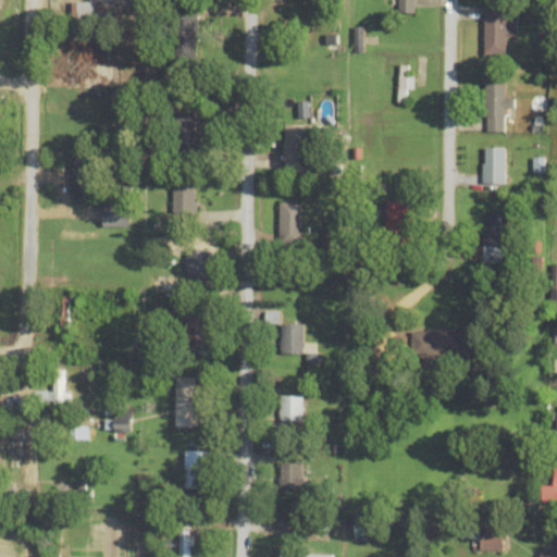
[(415,0),(398,0),(398,12),(415,12),(415,0)]
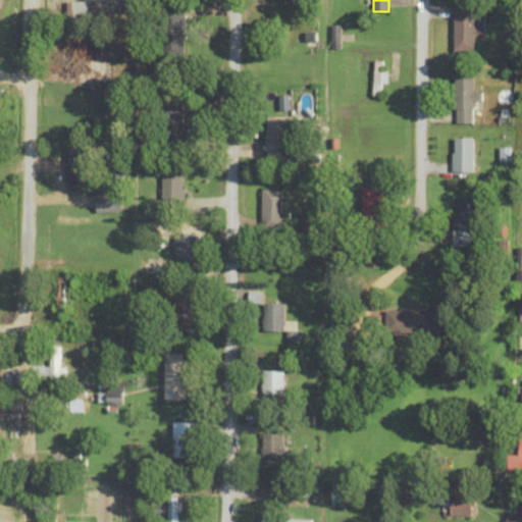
[(67,2),(67,19),(90,19),(90,2),(67,2)]
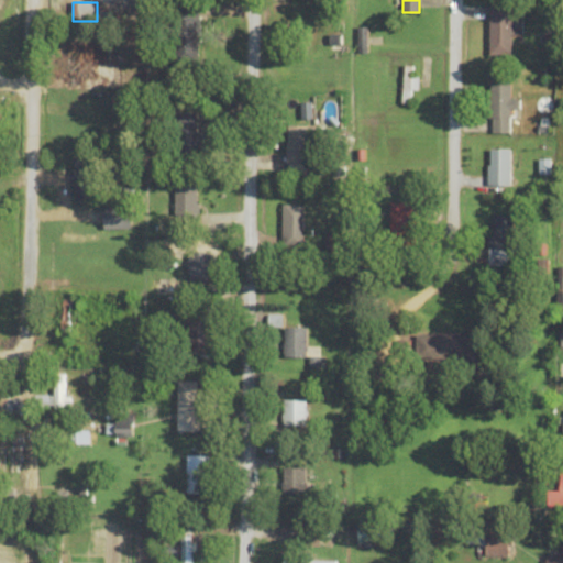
[(175,2),(175,59),(199,59),(199,2),(175,2)]
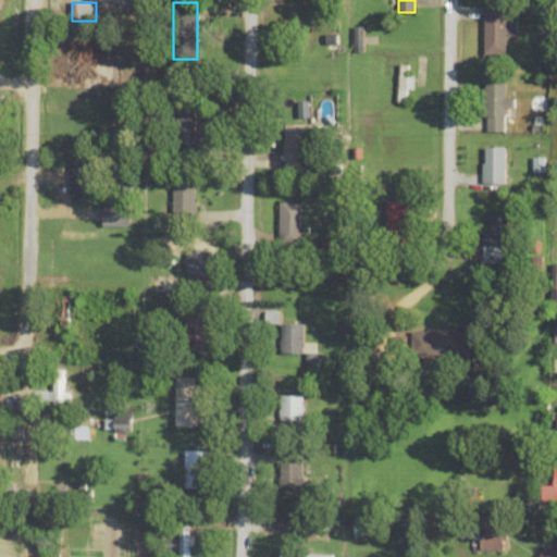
[(485,54),(507,54),(507,34),(518,34),(518,5),(485,5),(485,54)]
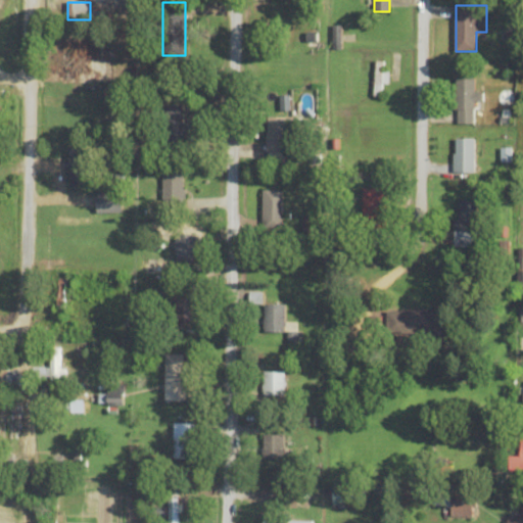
[(457,123),(475,123),(475,100),(484,100),(484,93),(475,93),(475,75),(457,75),(457,123)]
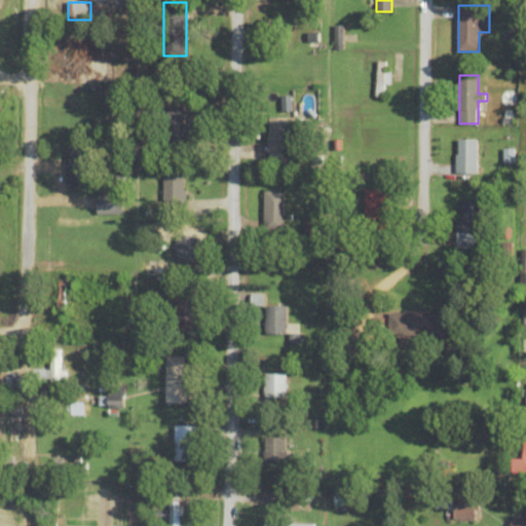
[(185,106),(165,106),(165,144),(185,144),(185,106)]
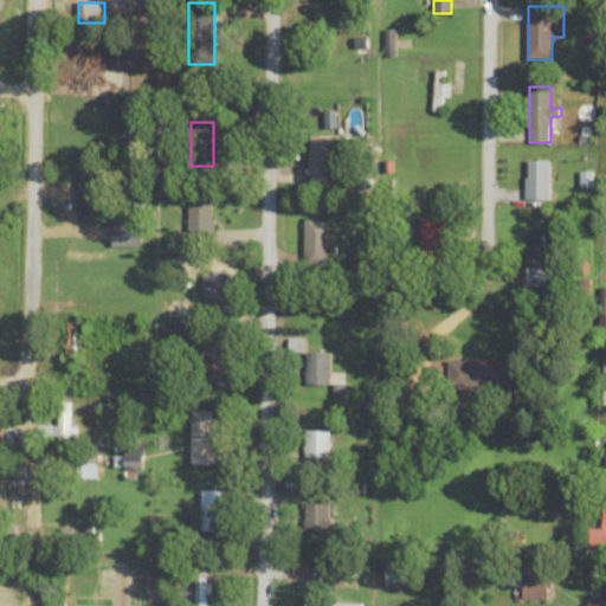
[(310,135),(310,184),(331,184),(331,169),(340,169),(340,135),(310,135)]
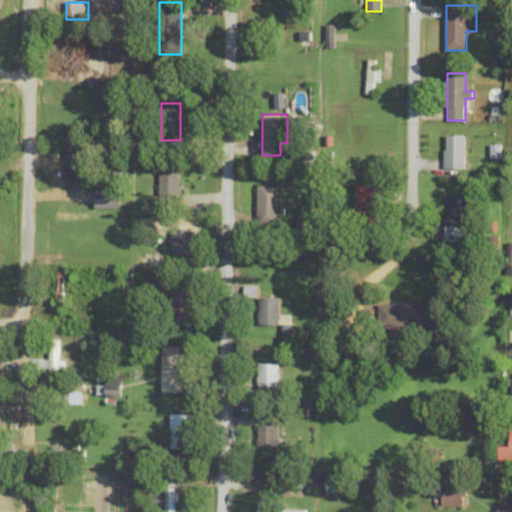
[(465,168),(465,135),(445,135),(445,168),(465,168)]
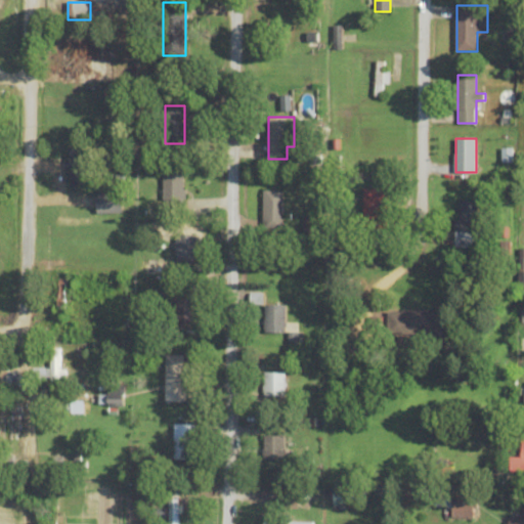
[(184,172),(164,172),(164,208),(184,208),(184,172)]
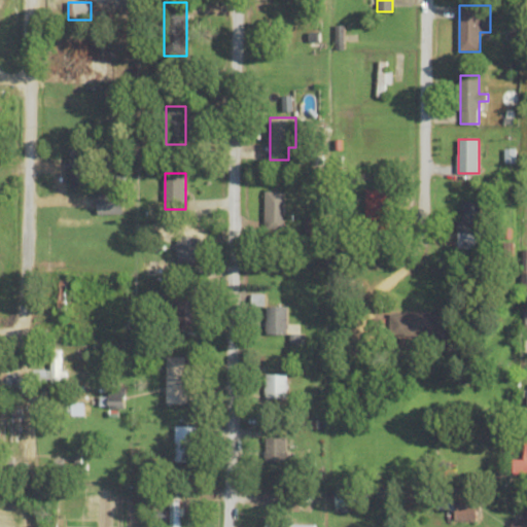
[(366,221),(391,221),(391,189),(366,189),(366,221)]
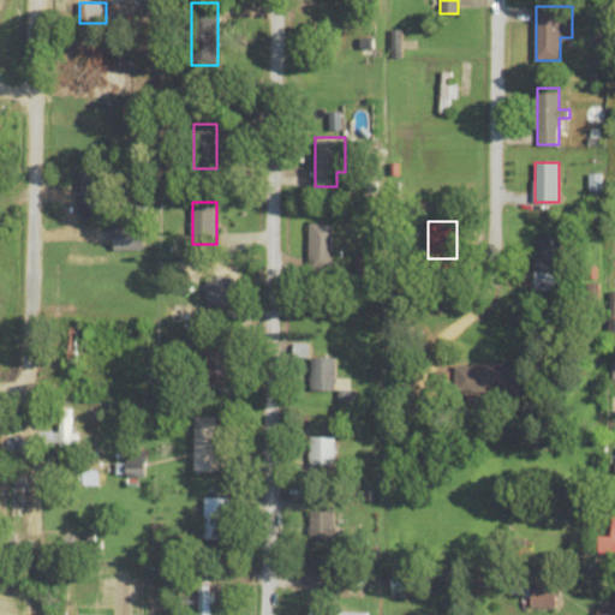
[(333,224),(309,224),(309,268),(333,268),(333,224)]
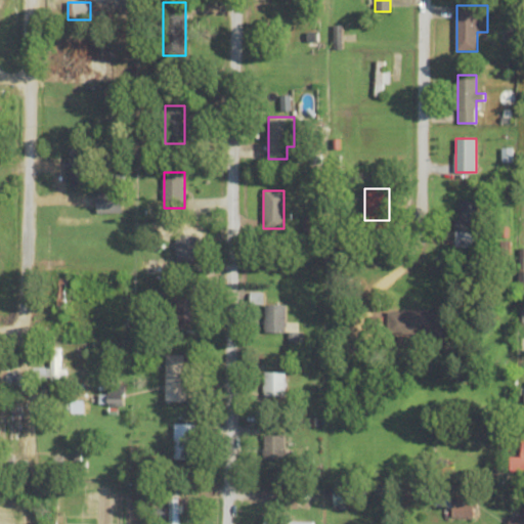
[(97,191),(97,213),(123,213),(123,191),(97,191)]
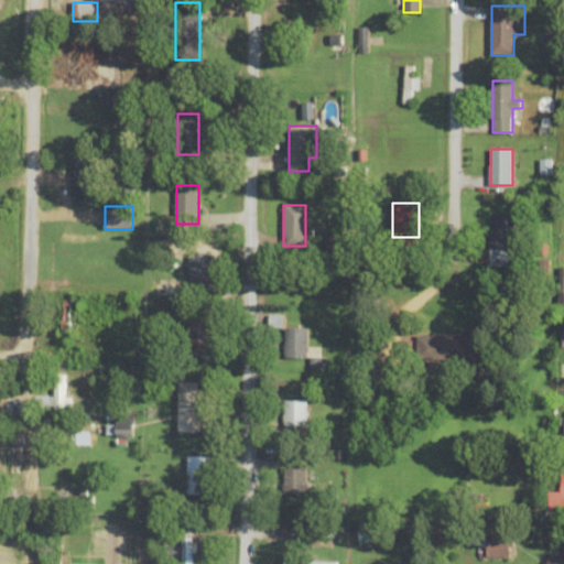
[(492,251),(516,251),(516,216),(492,216),(492,251)]
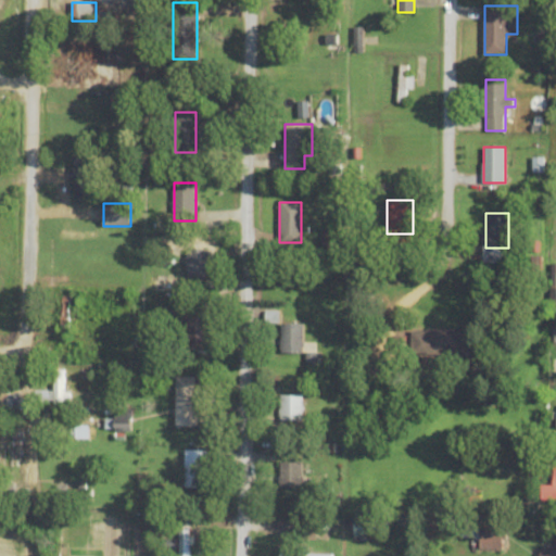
[(209,249),(187,249),(187,278),(209,278),(209,249)]
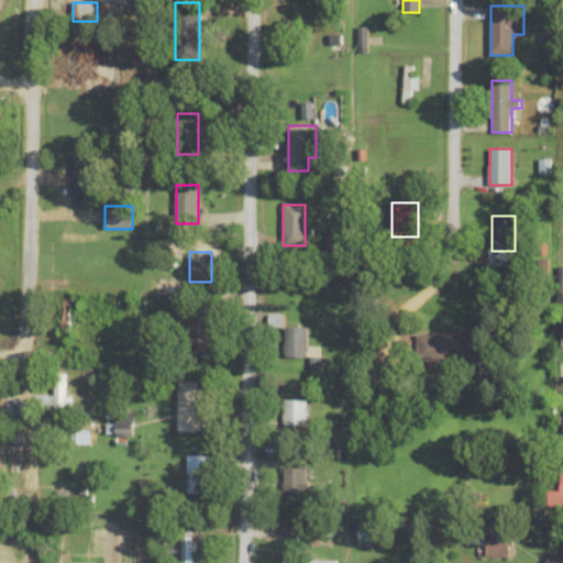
[(166,294),(166,284),(173,284),(173,293),(177,293),(177,280),(152,280),(152,294),(166,294)]
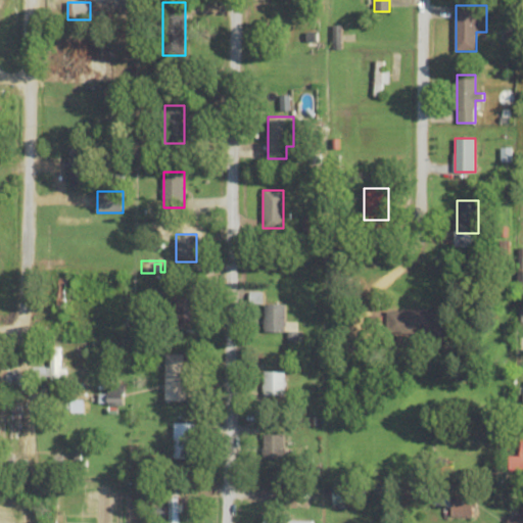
[(176,321),(195,321),(195,297),(176,297),(176,321)]
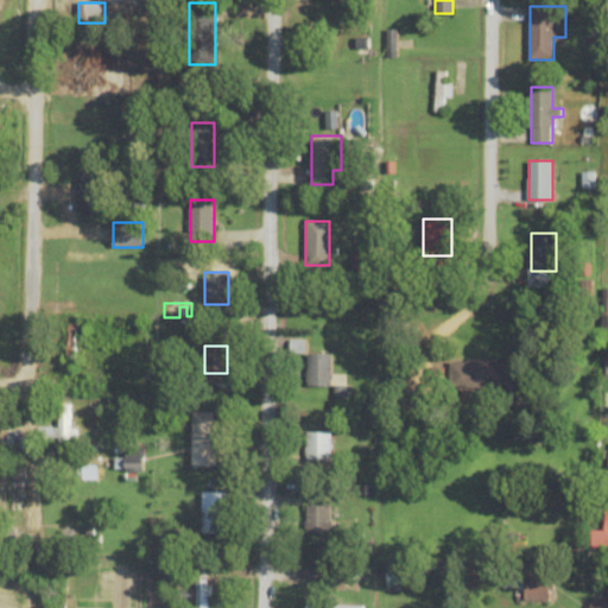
[(331,354),(308,354),(308,387),(331,387),(331,354)]
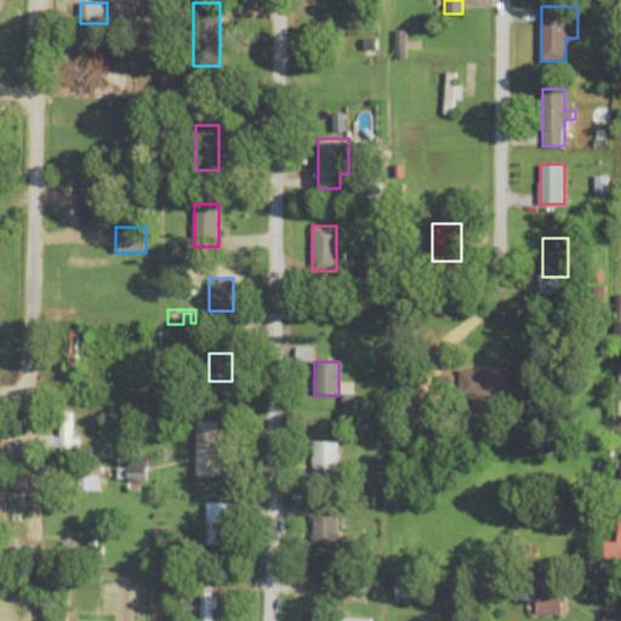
[(529,398),(529,369),(459,369),(459,398),(529,398)]
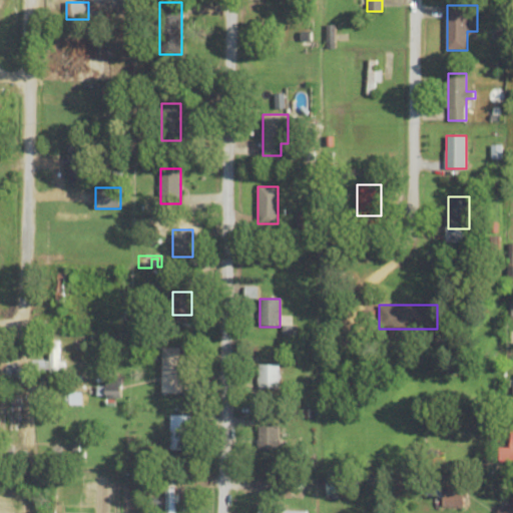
[(60,362),(60,341),(49,341),(49,361),(34,361),(34,372),(65,372),(65,362),(60,362)]
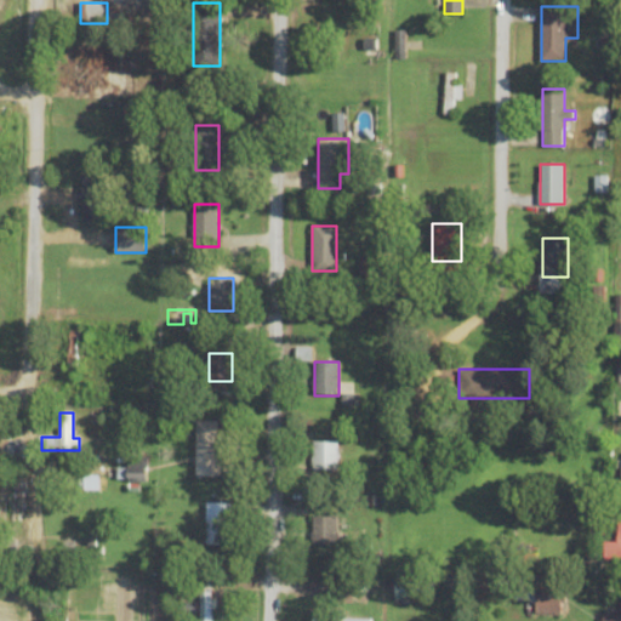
[(197,477),(220,477),(220,420),(197,420),(197,477)]
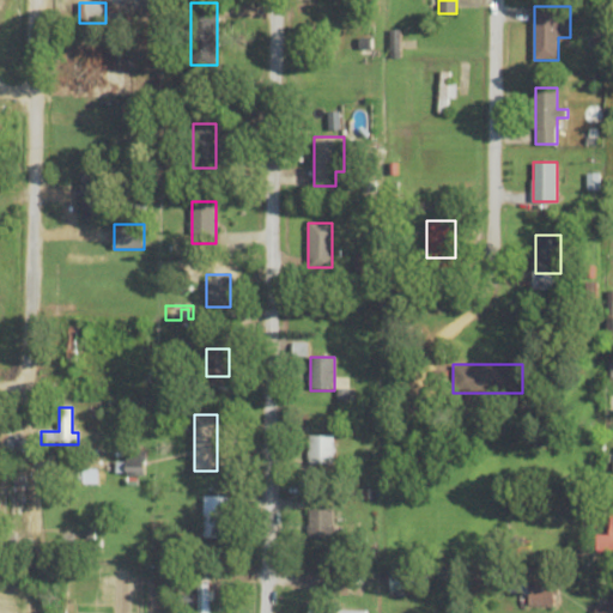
[(309,465),(334,465),(334,436),(309,436),(309,465)]
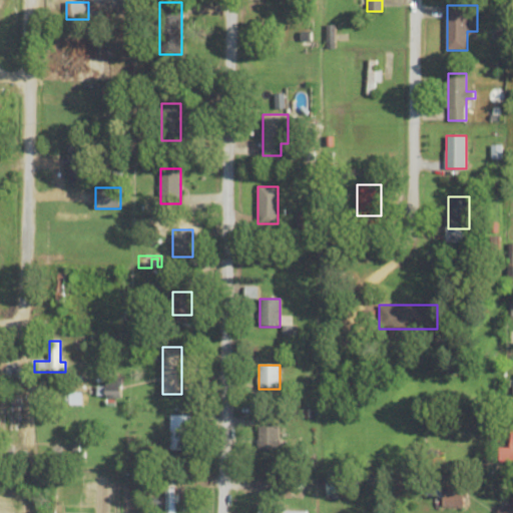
[(191,416),(170,416),(170,451),(191,451),(191,416)]
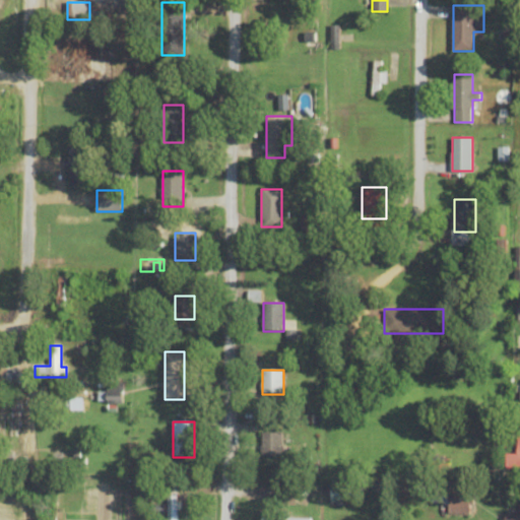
[(519,469),(519,428),(518,429),(518,454),(507,454),(507,469),(519,469)]
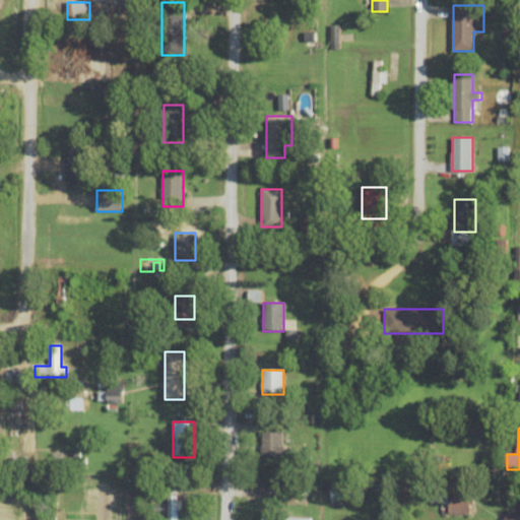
[(283,456),(283,433),(261,433),(261,456),(283,456)]
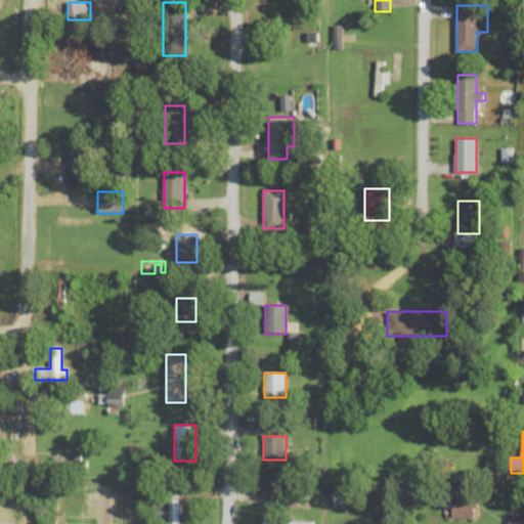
[(451,518),(477,518),(477,498),(451,498),(451,518)]
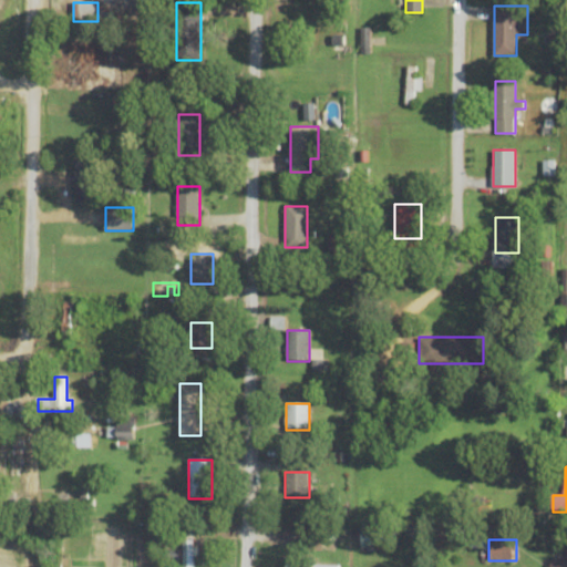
[(193,566),(193,543),(184,543),(185,566),(193,566)]
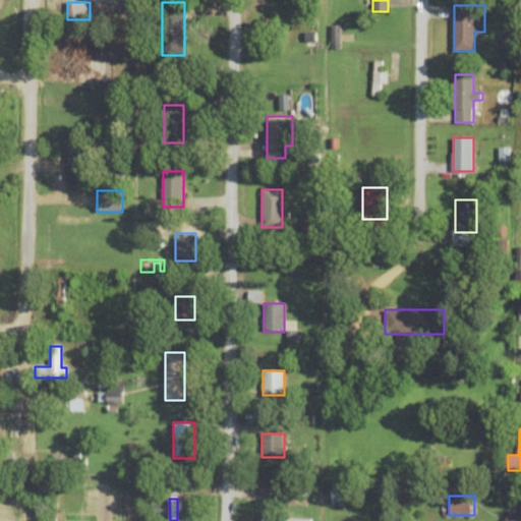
[(520,520),(520,505),(520,506),(520,516),(512,516),(511,520),(520,520)]
